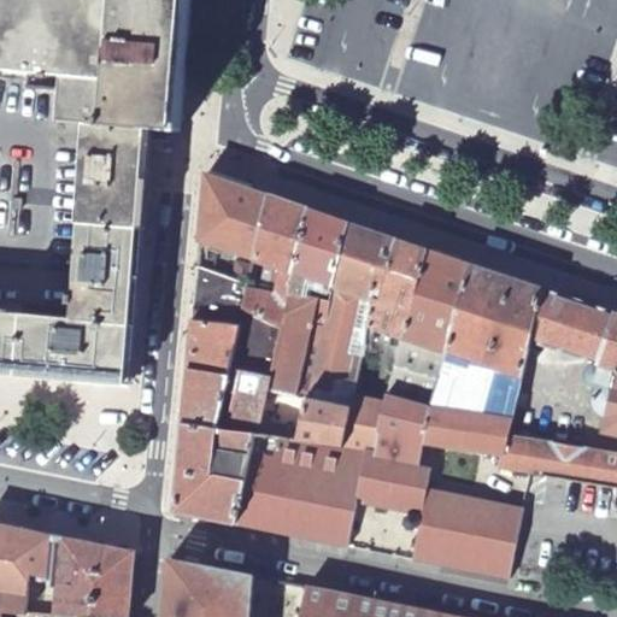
[(0,0),(0,70),(57,76),(63,0),(0,0)]
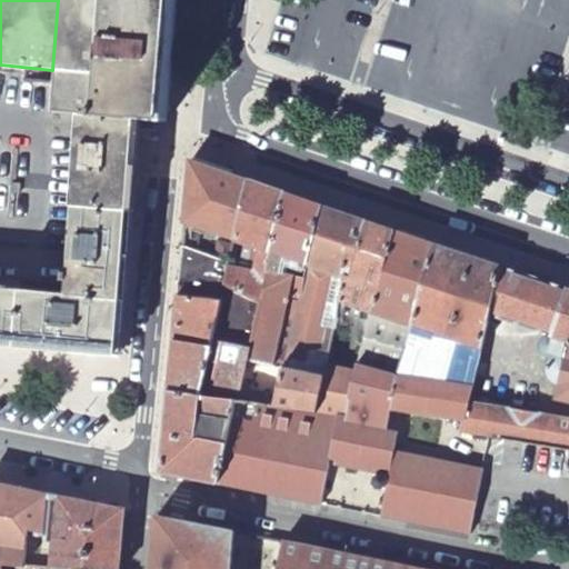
[(162,119),(172,0),(58,0),(52,70),(50,111),(79,113),(136,118),(162,119)]
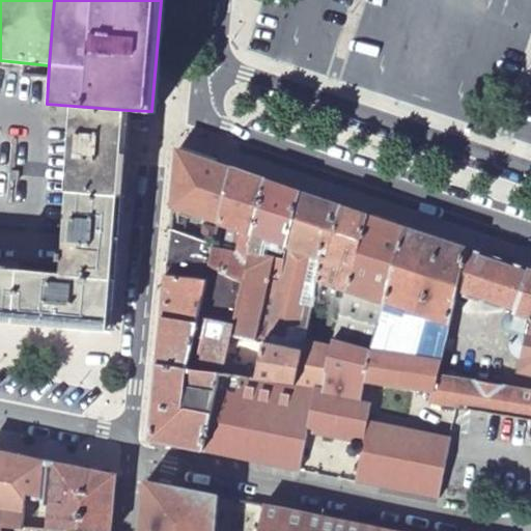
[(126,122),(127,110),(74,106),(73,120),(67,192),(70,192),(119,196),(126,122)]
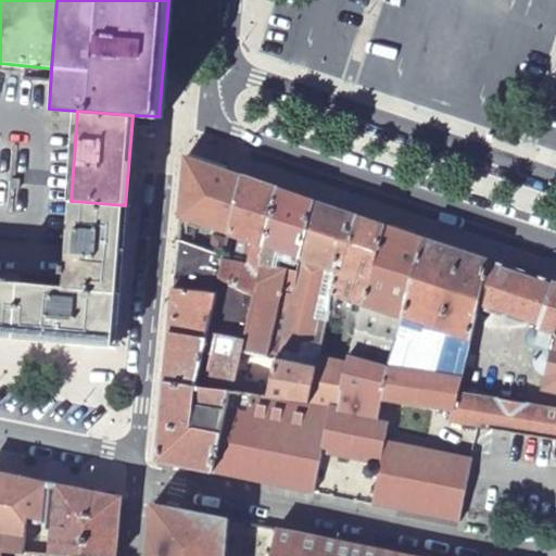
[(242,175),(186,155),(180,216),(215,228),(210,252),(224,255),(229,234),(242,175)]
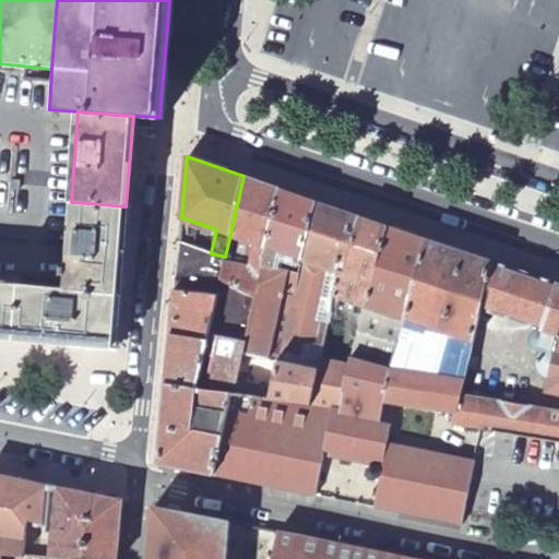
[(280,188),(244,176),(230,235),(242,238),(237,262),(262,266),(262,262),(266,246),(280,188)]
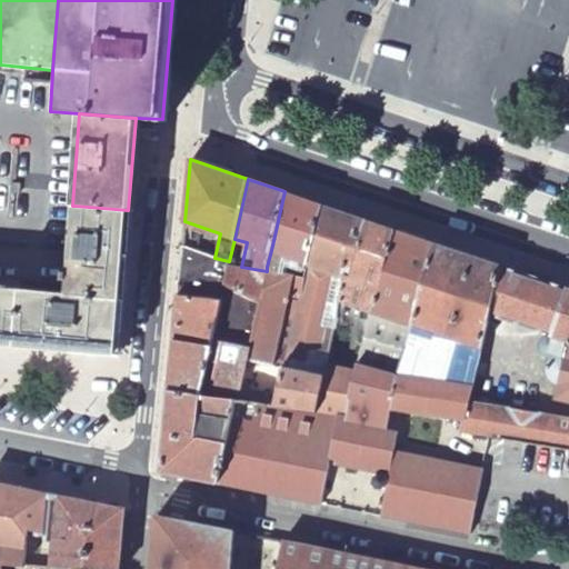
[(321,205),(285,191),(271,250),(302,258),(302,265),(307,266),(321,205)]
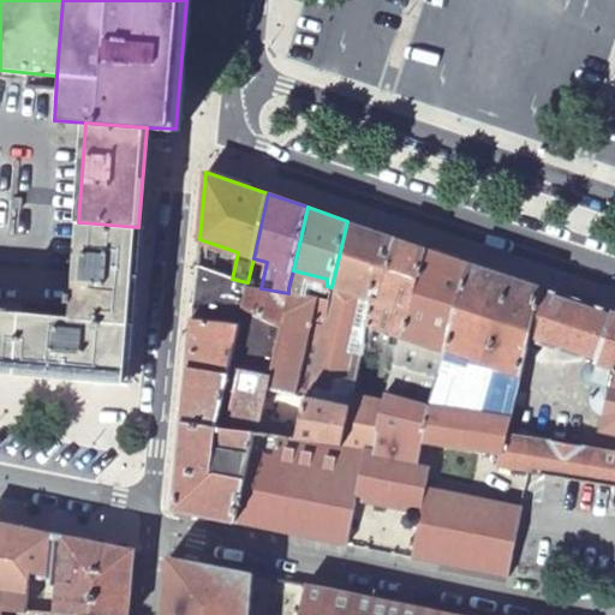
[(396,238),(347,221),(332,287),(329,302),(298,439),(340,443),(353,394),(368,342),(396,238)]
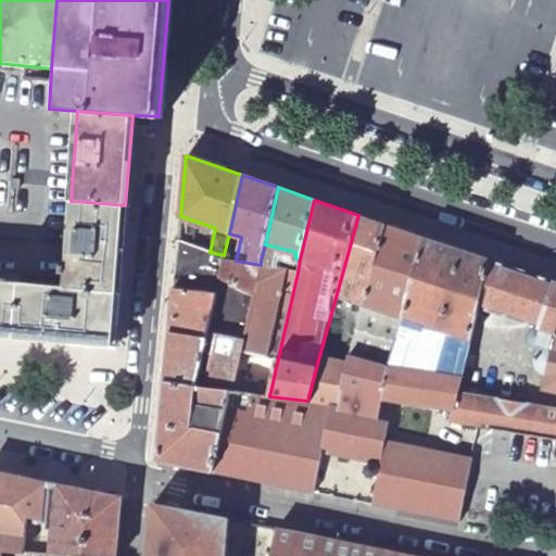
[(125,205),(73,201),(67,266),(63,266),(63,273),(67,274),(66,286),(117,293),(125,205)]
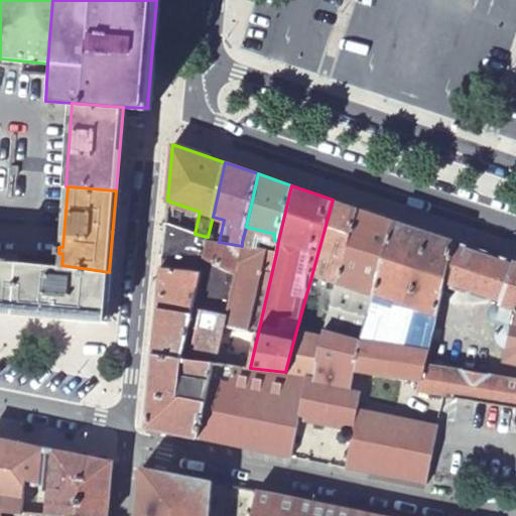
[(357,208),(333,200),(308,287),(315,288),(315,286),(325,287),(328,278),(338,281),(357,208)]
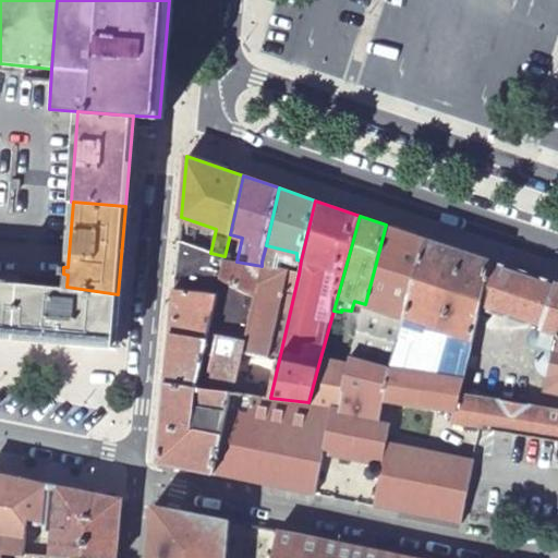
[(425,238),(386,225),(365,304),(404,317),(425,238)]
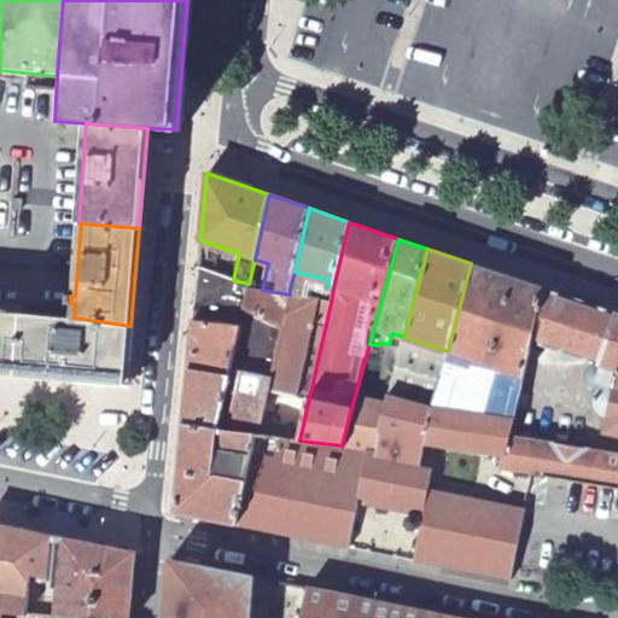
[(448,351),(523,374),(531,340),(543,287),(471,263),(448,351)]
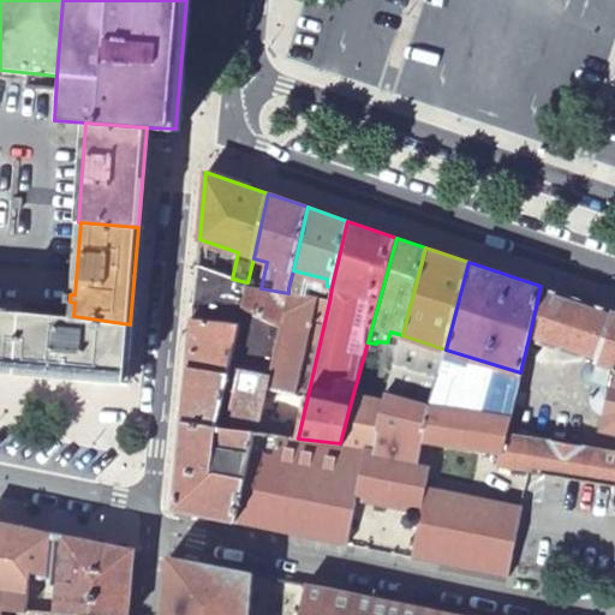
[(245,293),(195,281),(191,321),(237,329),(230,371),(269,374),(281,323),(242,311),(245,293)]
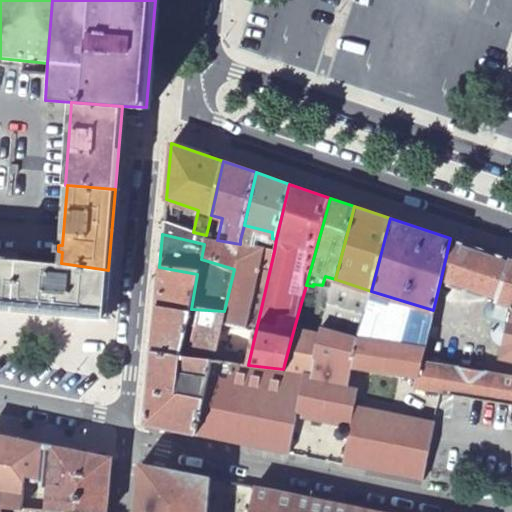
[(511,375),(421,361),(417,377),(415,387),(441,392),(511,404),(511,259),(450,238),(440,282),(490,300),(490,302),(486,308),(486,312),(485,317),(497,321),(495,322),(494,324),(492,326),(491,329),(491,335),(492,337),(493,340),(495,342),(497,344),(499,345),(502,346),(498,358),(511,361),(511,375)]
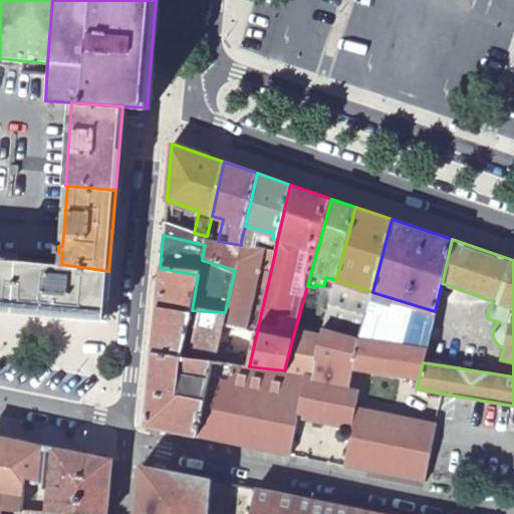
[(225,312),(192,310),(191,312),(188,329),(196,331),(195,338),(191,337),(190,345),(194,345),(198,351),(215,353),(214,361),(249,366),(275,252),(241,241),(241,245),(235,270),(225,312)]
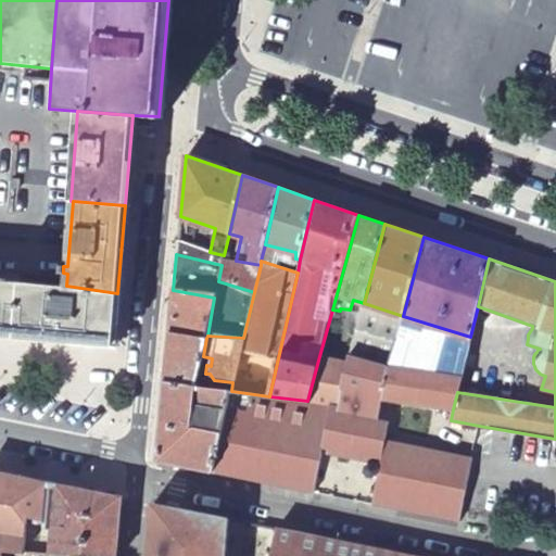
[(0,336),(15,338),(21,282),(0,280),(0,336)]
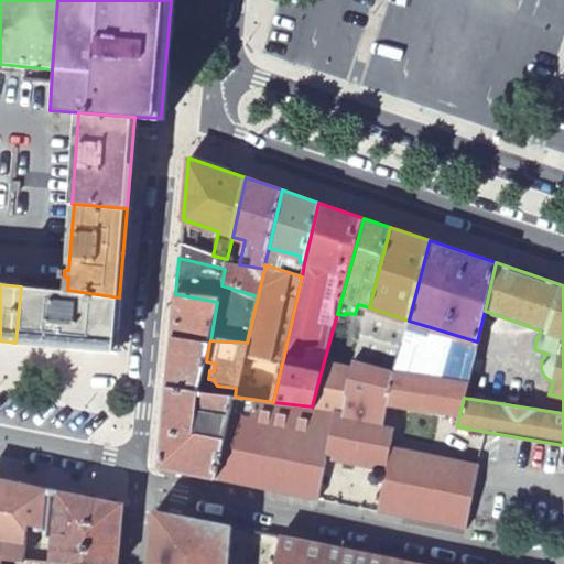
[(119,297),(67,290),(21,286),(15,343),(116,351),(119,297)]
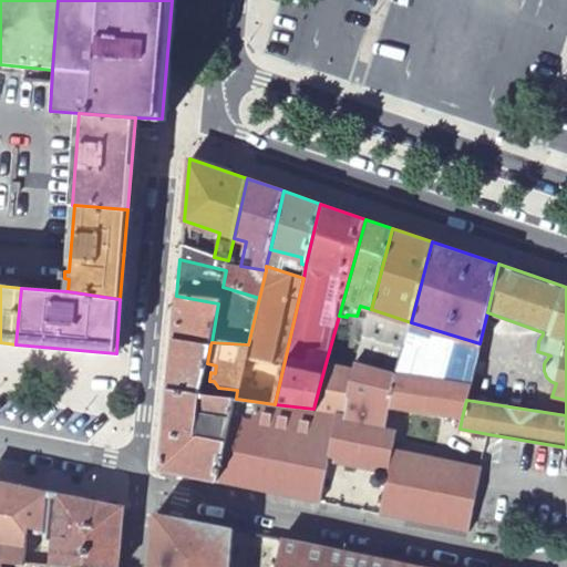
[(218,303),(176,296),(173,339),(210,344),(212,342),(218,303)]
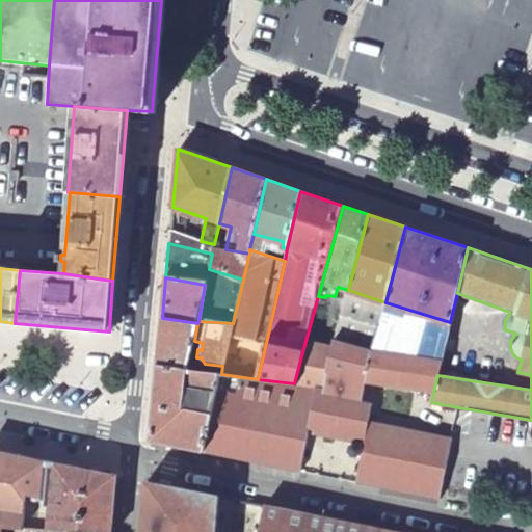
[(386,302),(348,290),(343,311),(341,320),(351,324),(347,344),(373,350),(386,302)]
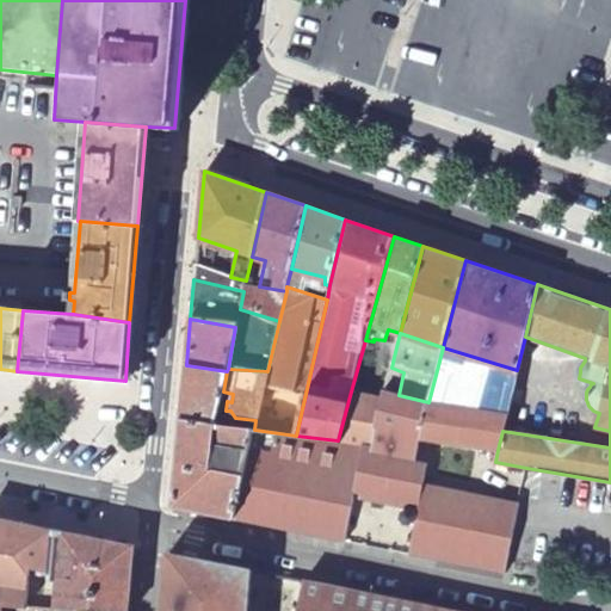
[(457,444),(498,450),(503,431),(517,370),(443,347),(429,402),(419,438),(421,438),(457,444)]
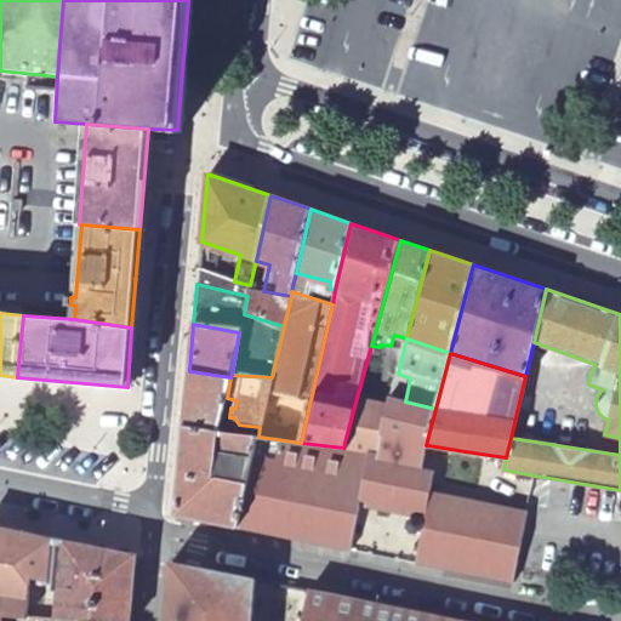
[(400,363),(392,360),(388,371),(398,374),(400,363)]
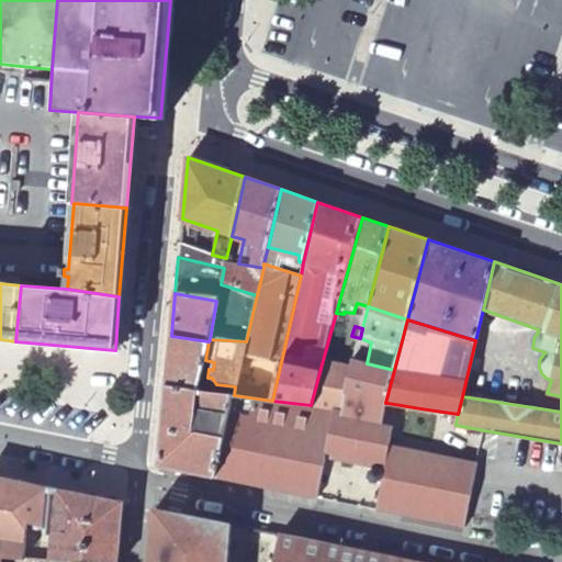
[(209,341),(171,336),(170,343),(166,380),(166,386),(200,391),(205,360),(209,341)]
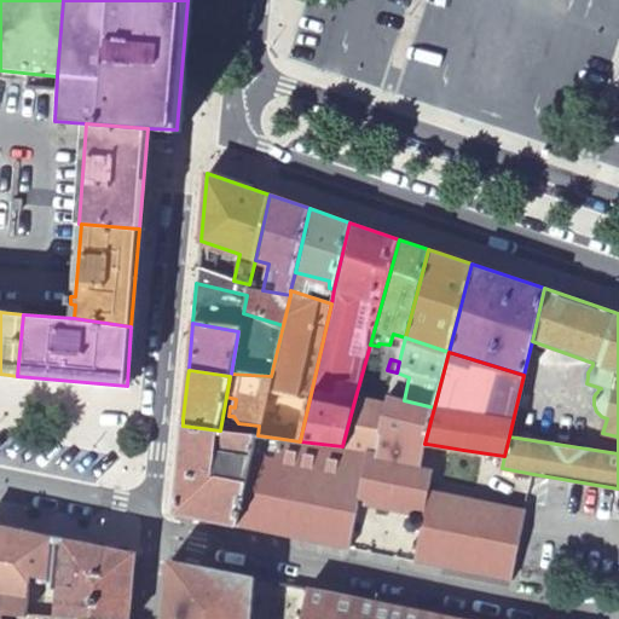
[(409,377),(397,372),(389,397),(404,400),(409,377)]
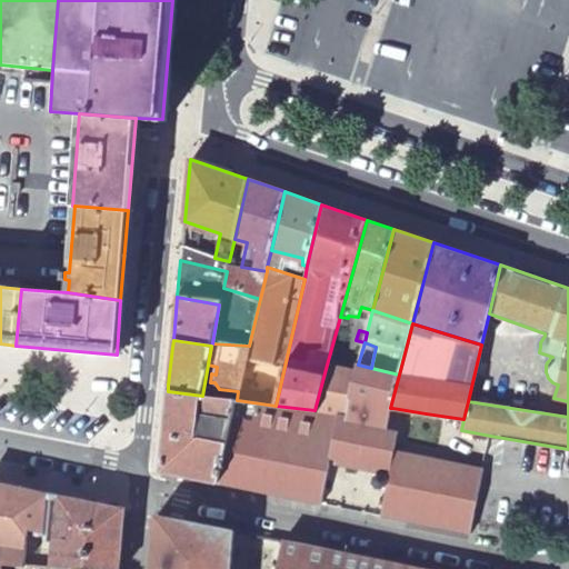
[(356,373),(327,365),(315,410),(346,415),(350,397),(356,373)]
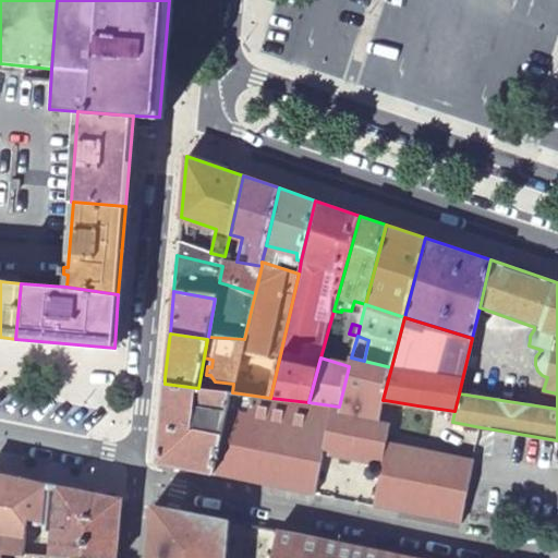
[(349,366),(343,389),(383,400),(391,367),(364,361),(351,358),(349,366)]
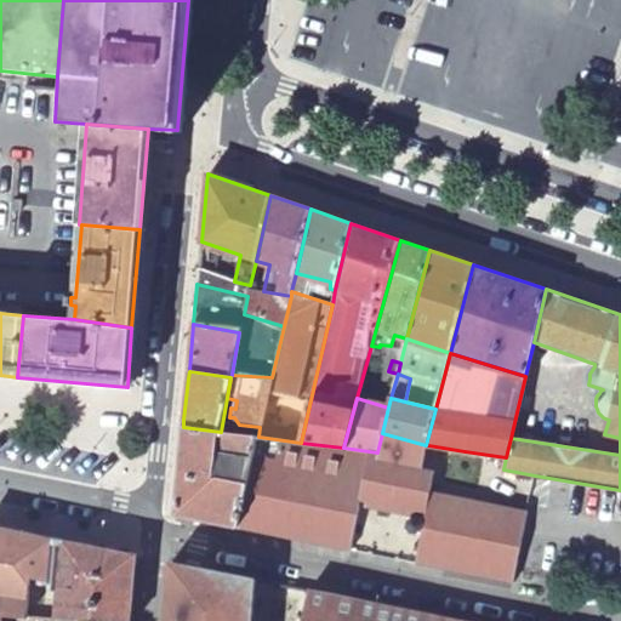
[(221,432),(183,427),(175,514),(238,528),(258,437),(221,432)]
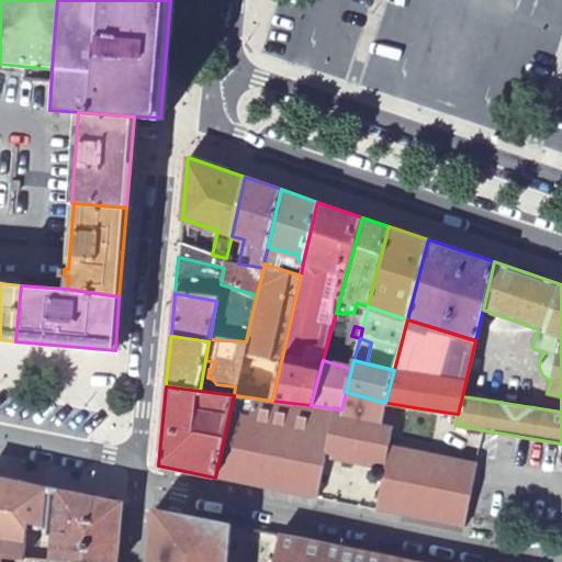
[(234,395),(215,478),(317,497),(325,458),(369,467),(371,456),(382,413),(385,413),(388,403),(385,403),(346,392),(341,409),(311,405),(272,401),(234,395)]
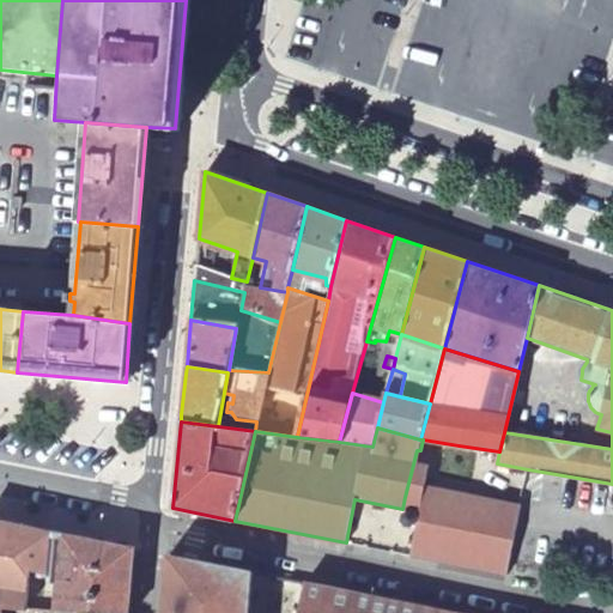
[(507,575),(521,504),(425,485),(429,465),(418,462),(420,450),(417,450),(405,497),(402,509),(419,511),(411,556),(507,575)]
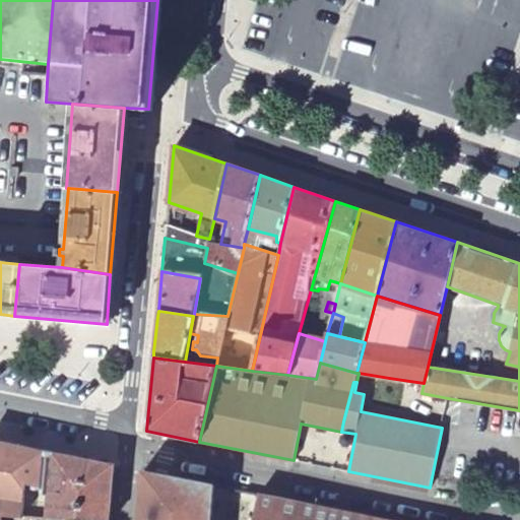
[(353,436),(341,433),(338,445),(350,447),(353,436)]
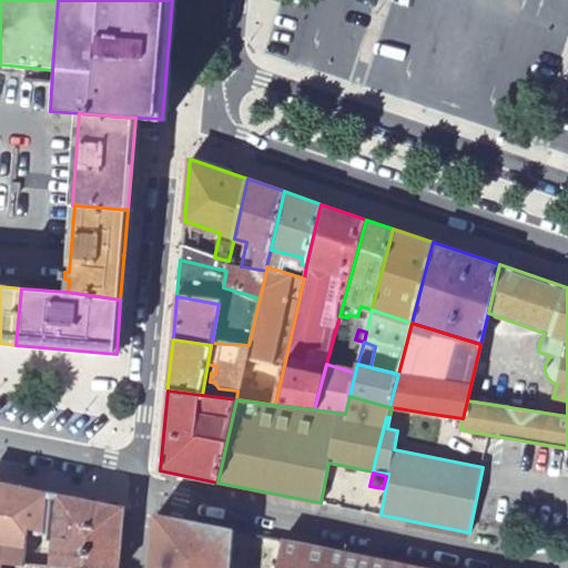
[(48,492),(0,482),(0,543),(2,544),(0,559),(2,560),(73,567),(119,567),(124,507),(59,494),(54,536),(49,536),(48,540),(53,541),(52,549),(27,546),(28,528),(43,530),(48,492)]
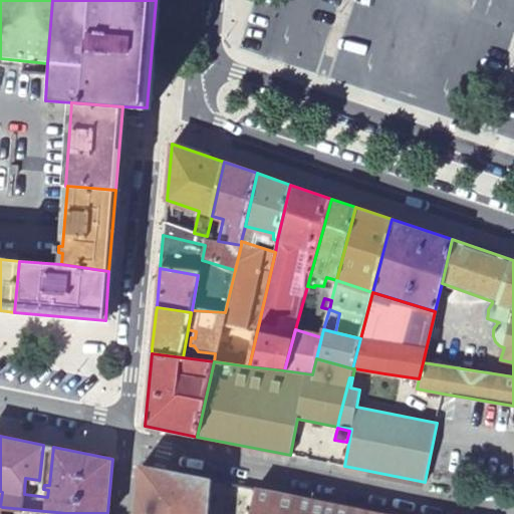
[(208,513),(212,479),(141,465),(136,513),(208,513)]
